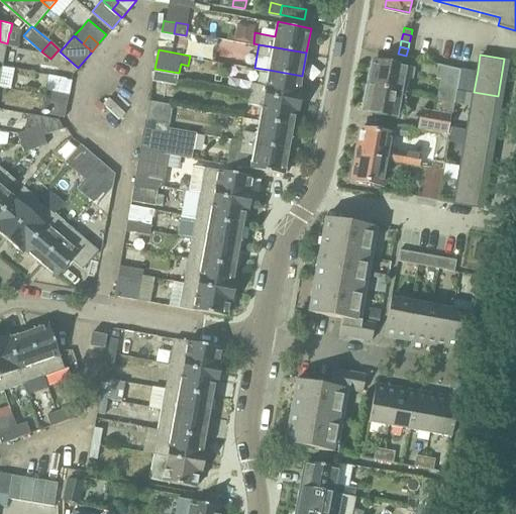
[(371,69),(368,82),(370,83),(370,85),(374,85),(402,91),(405,76),(413,77),(415,67),(383,61),(381,68),(374,66),(373,69),(371,69)]
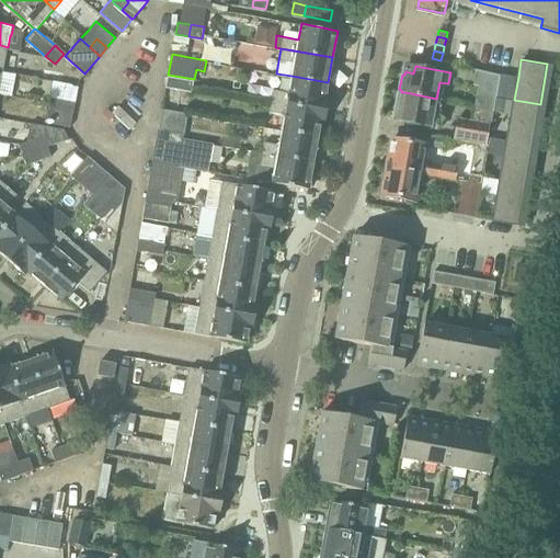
[(478,84),(475,107),(494,112),(500,75),(476,70),(473,83),(478,84)]
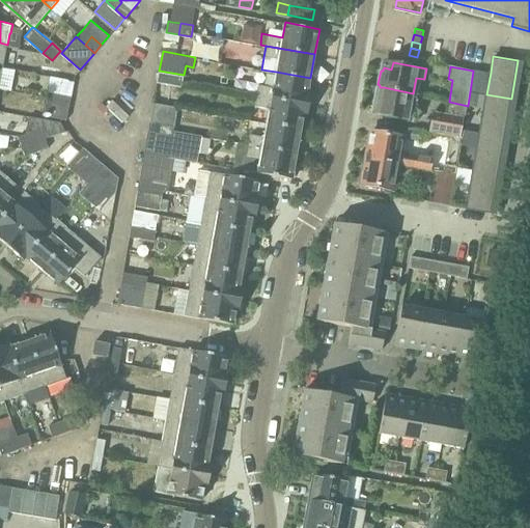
[(486,93),(491,73),(474,70),(471,92),(486,94),(486,93)]
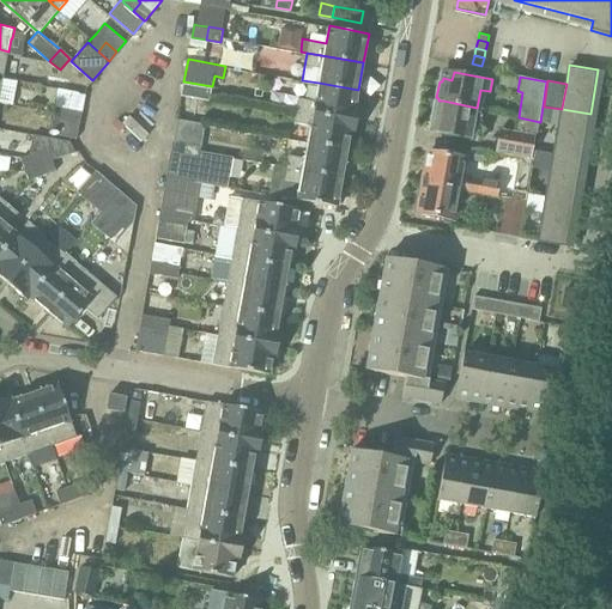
[(197,96),(198,84),(183,81),(182,93),(197,96)]
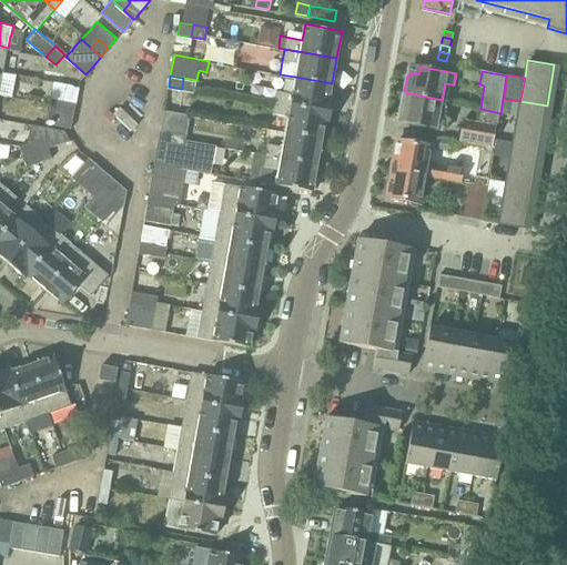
[(276,90),(274,101),(331,111),(333,100),(328,100),(332,83),(295,77),(293,93),(276,90)]
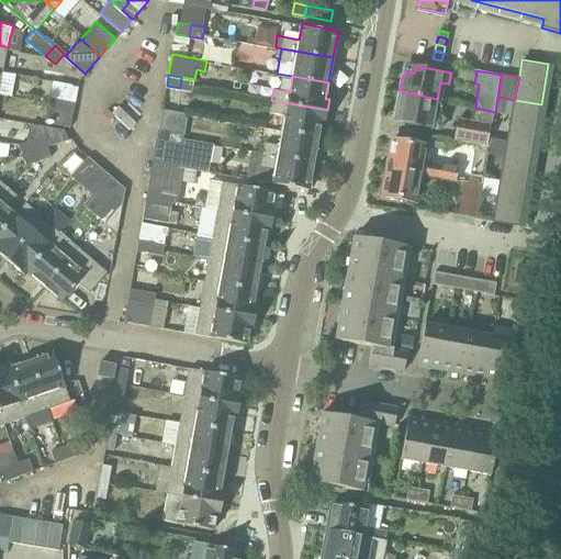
[(194,79),(181,77),(180,88),(192,90),(194,79)]
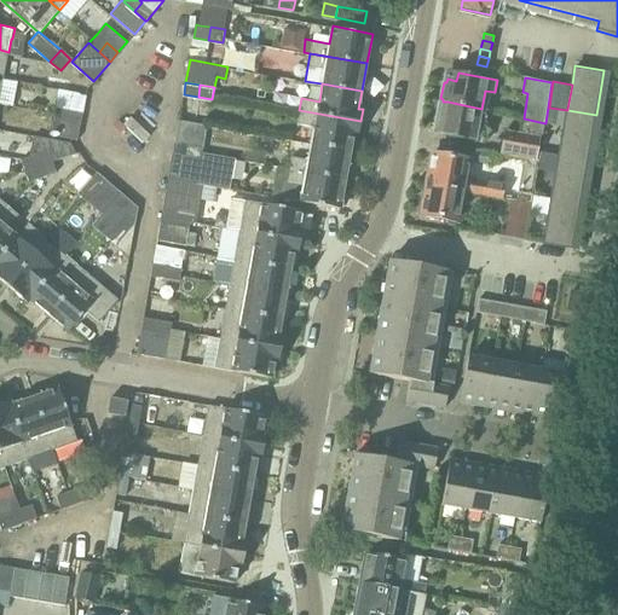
[(68,121),(81,123),(87,93),(59,88),(56,106),(70,109),(68,121)]
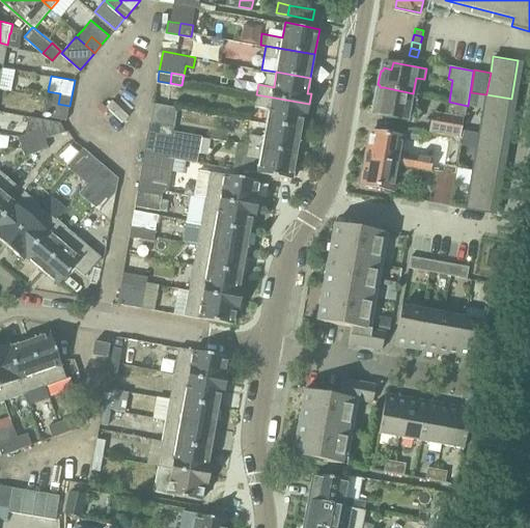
[(377,88),(374,102),(378,102),(377,105),(385,106),(383,113),(416,120),(418,111),(410,109),(413,93),(384,87),(380,87),(380,88),(377,88)]
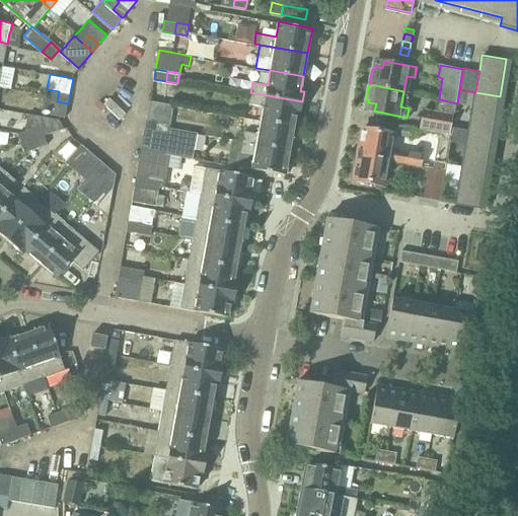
[(59,91),(47,89),(42,112),(66,116),(68,103),(57,101),(59,91)]
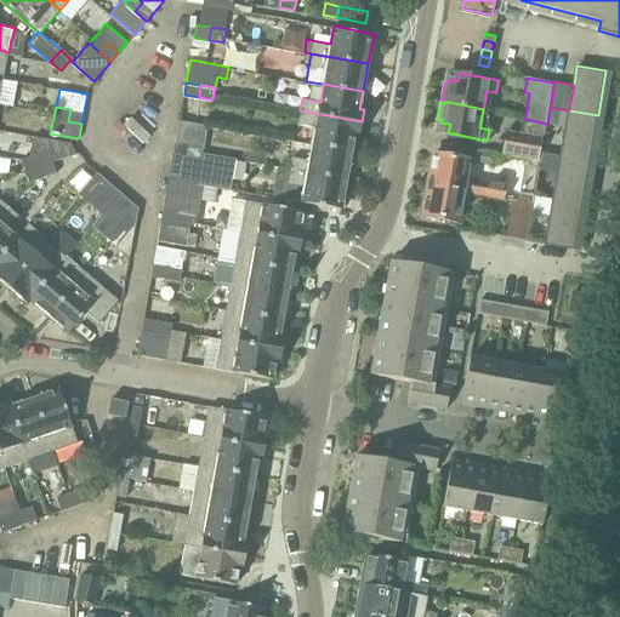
[(300,110),(299,123),(316,126),(312,142),(352,149),(356,133),(359,133),(362,121),(300,110)]
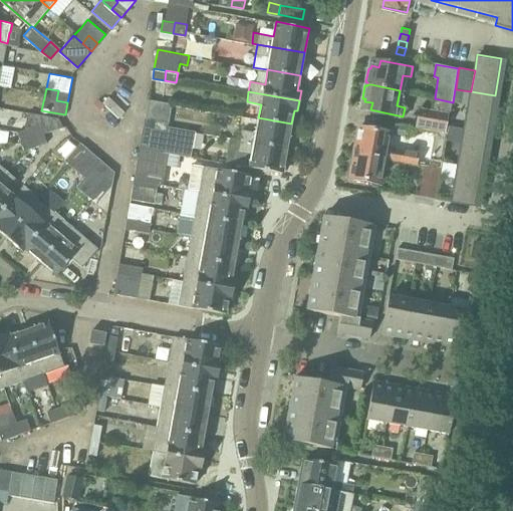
[(471,91),(465,128),(488,132),(495,95),(471,91)]
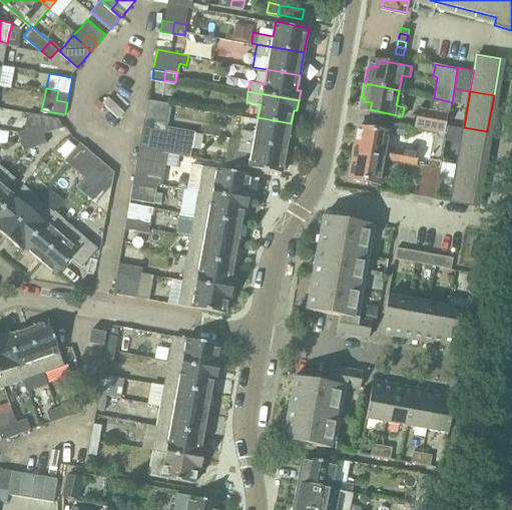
[(167,131),(168,125),(172,102),(148,98),(145,117),(157,119),(155,129),(167,131)]
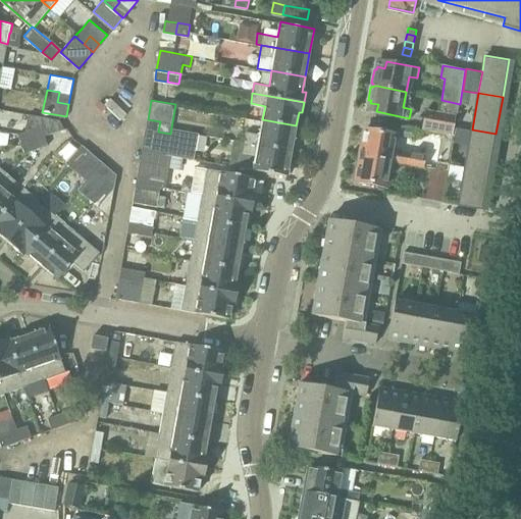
[(441,100),(439,110),(426,107),(422,128),(454,134),(460,104),(441,100)]
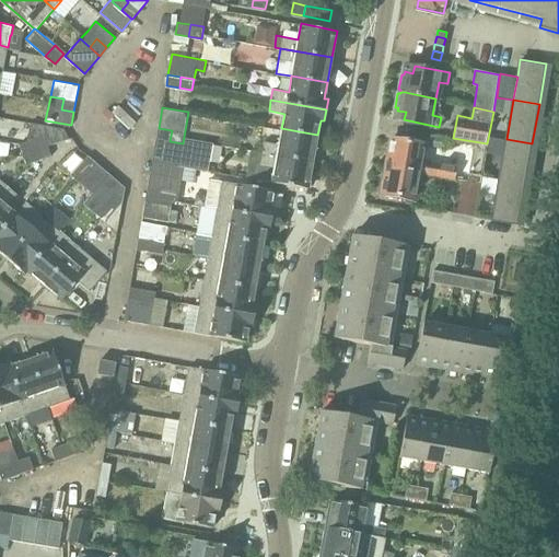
[(48,144),(59,141),(70,138),(65,127),(31,122),(27,140),(32,138),(44,134),(48,144)]
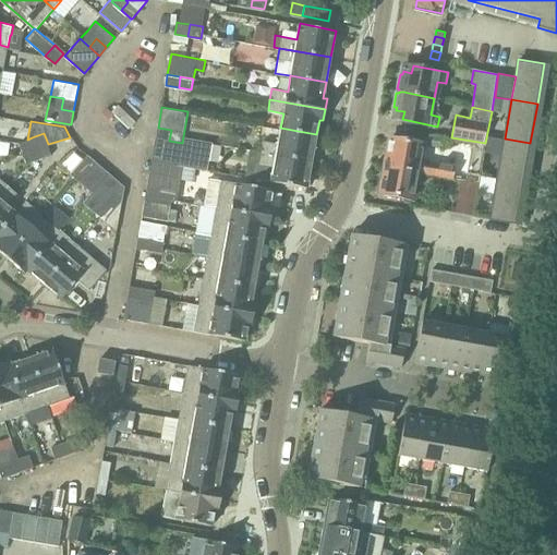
[(157,132),(152,159),(183,166),(208,169),(213,142),(183,136),(182,143),(169,141),(171,130),(158,128),(157,132)]
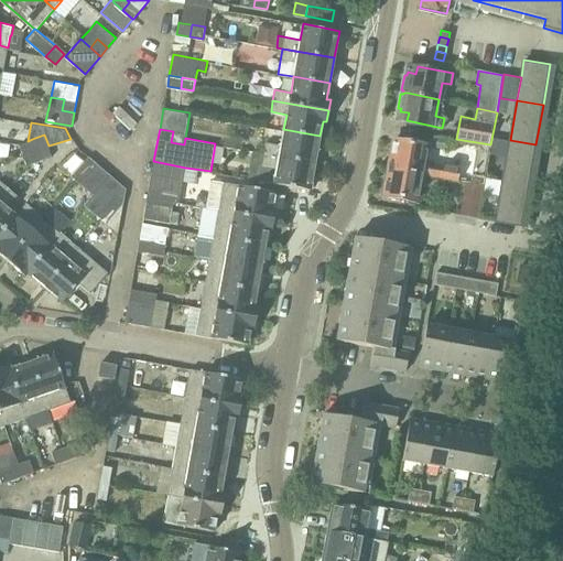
[(266,142),(263,152),(315,162),(320,136),(283,129),(281,144),(266,142)]
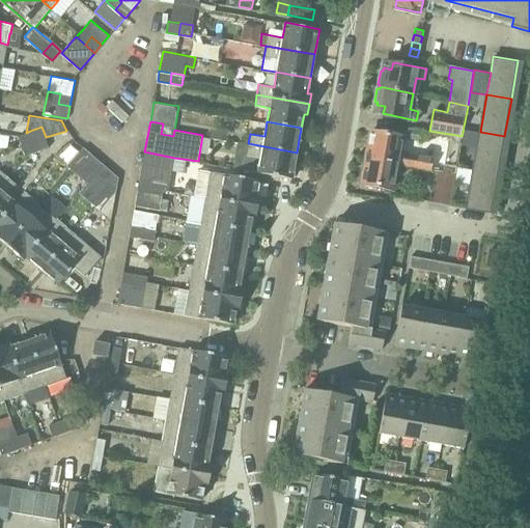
[(42,127),(30,131),(34,141),(46,137),(42,127)]
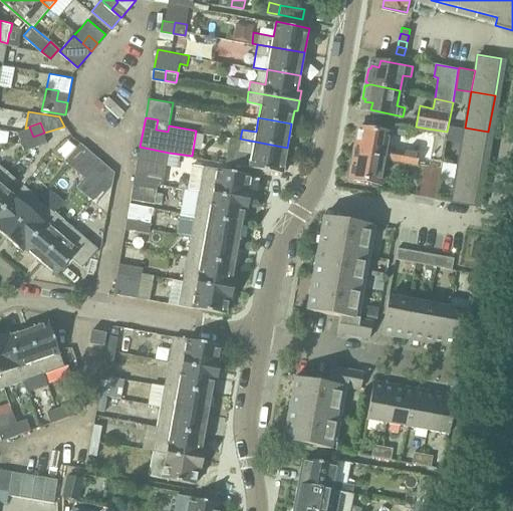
[(29,126),(25,129),(18,131),(22,141),(33,137),(29,126)]
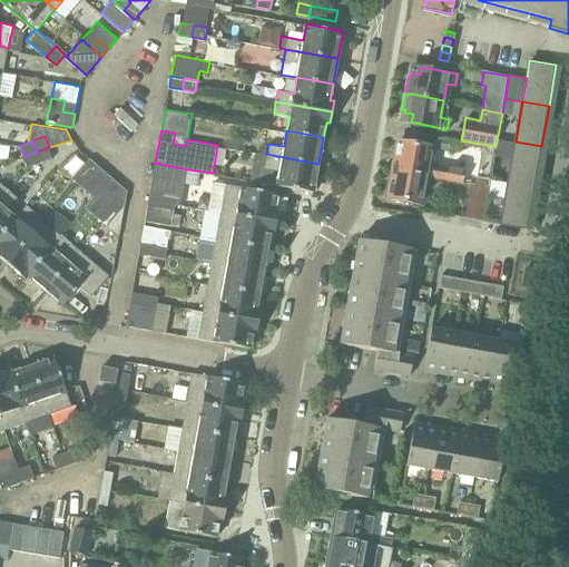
[(396,156),(394,168),(428,175),(462,181),(464,169),(430,163),(433,146),(400,140),(399,144),(396,144),(394,155),(396,156)]
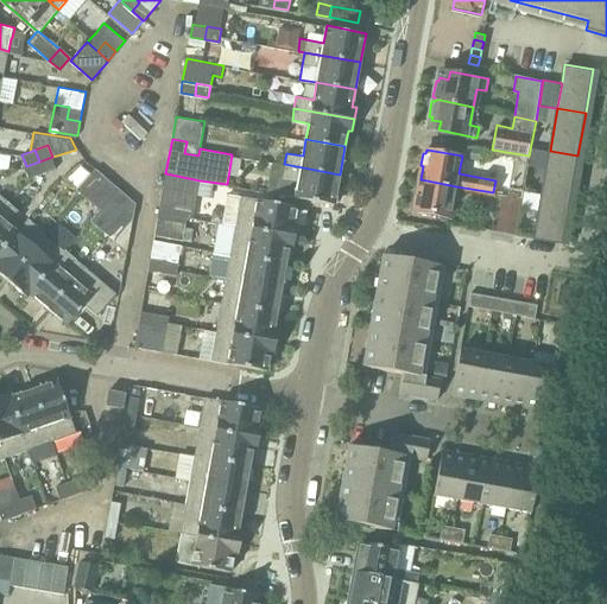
[(550,151),(543,194),(570,198),(577,156),(550,151)]
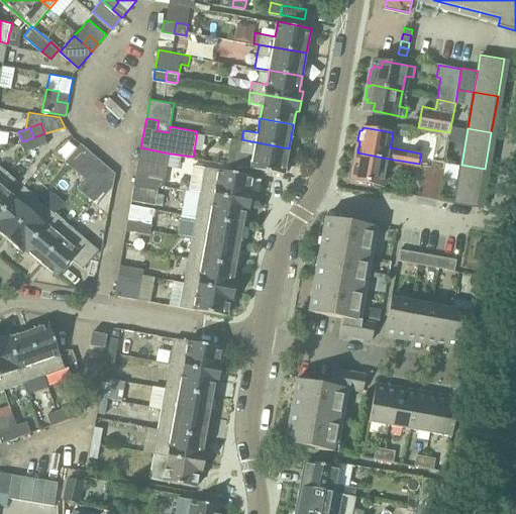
[(44,133),(33,137),(36,146),(47,142),(44,133)]
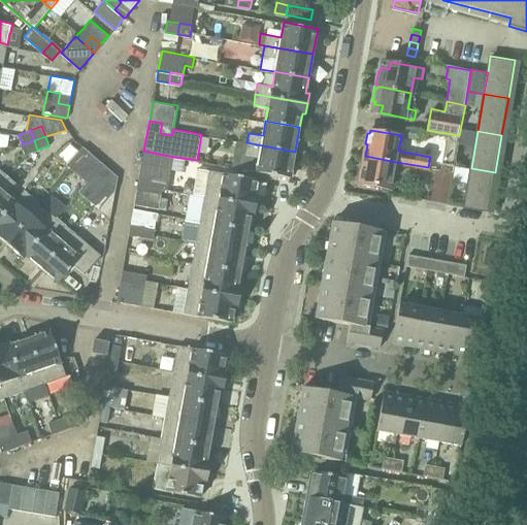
[(26,154),(30,153),(37,150),(34,140),(23,144),(26,154)]
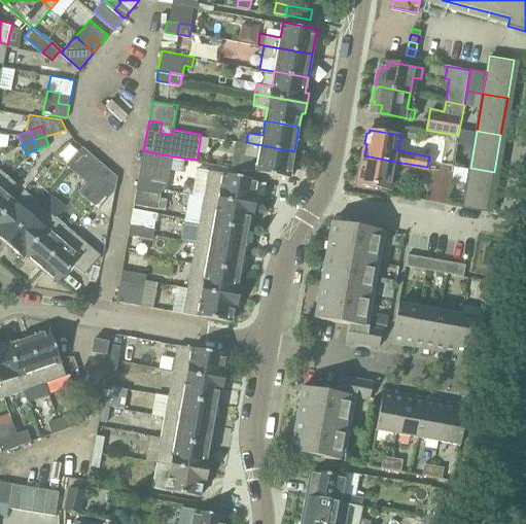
[(244,152),(242,168),(256,170),(279,174),(290,176),(294,151),(246,142),(244,152)]
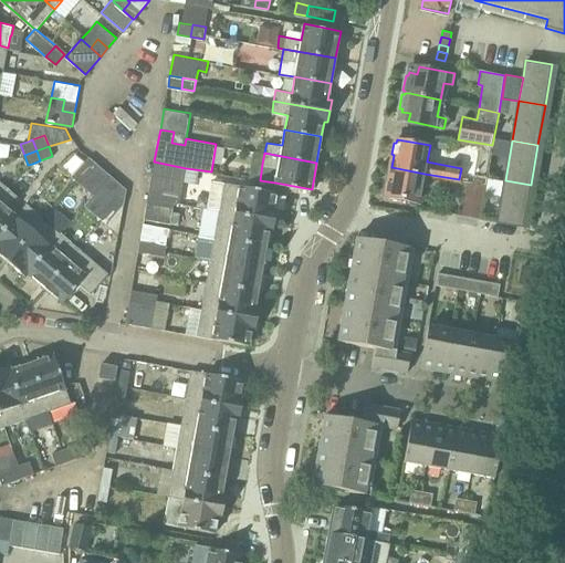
[(90,156),(81,166),(89,173),(97,163),(90,156)]
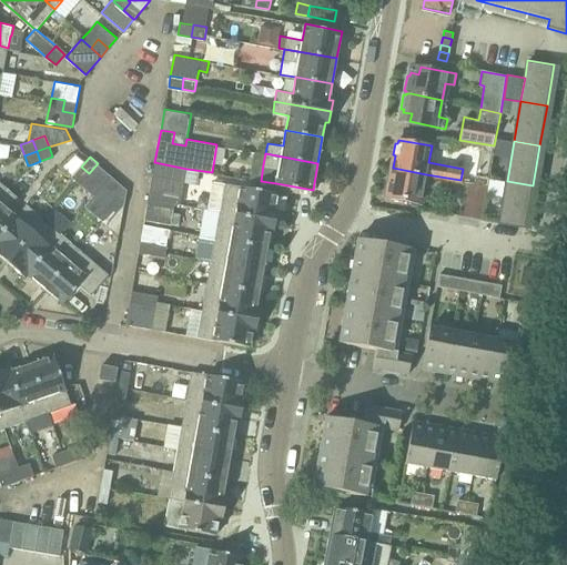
[(181,203),(186,169),(154,162),(150,191),(163,194),(161,205),(174,208),(175,202),(181,203)]
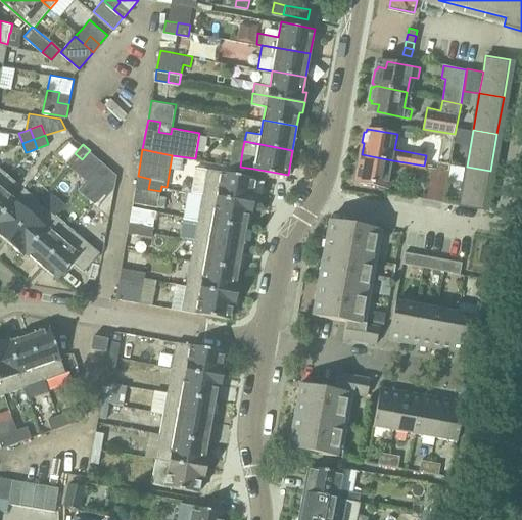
[(75,153),(66,162),(86,180),(102,160),(90,150),(82,159),(75,153)]
